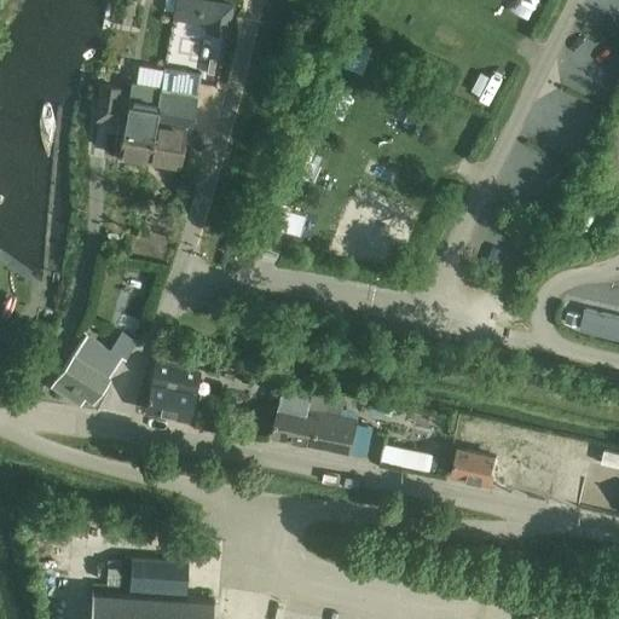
[(165,0),(163,10),(173,12),(174,0),(165,0)]
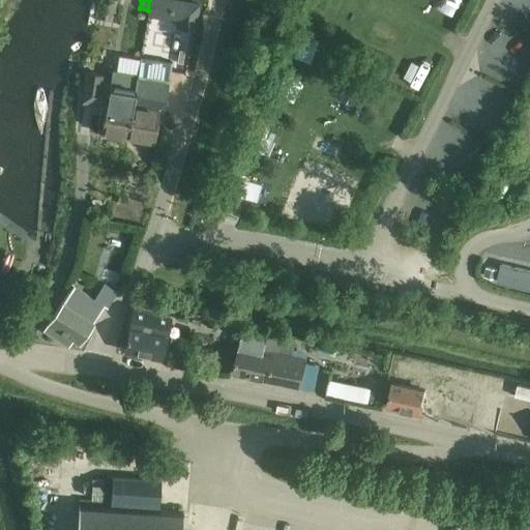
[(149,0),(148,10),(147,18),(177,22),(176,28),(198,31),(201,3),(177,0),(149,0)]
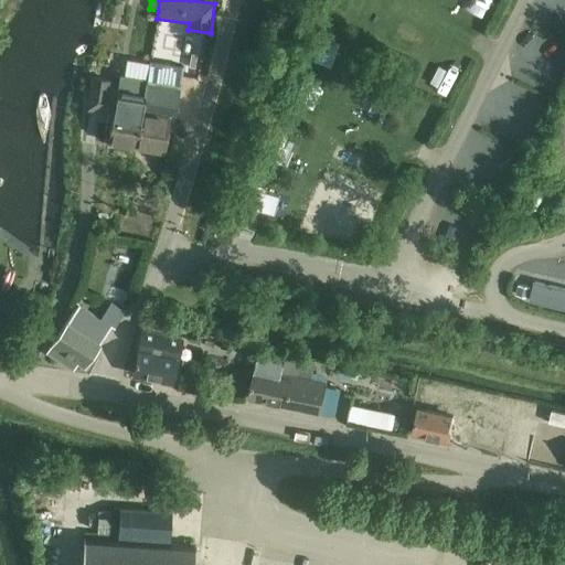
[(563,27),(564,22),(564,0),(548,0),(541,12),(563,27)]
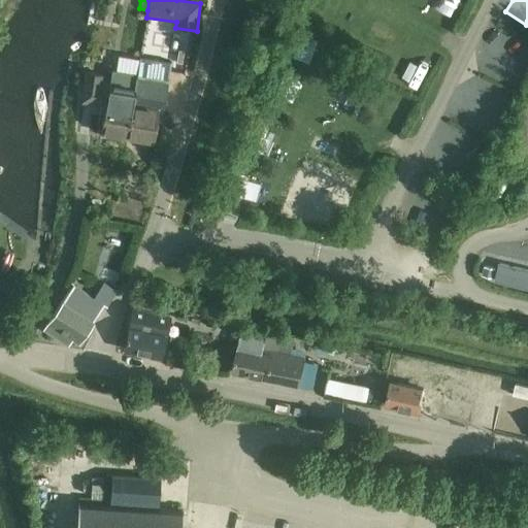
[(137,85),(128,138),(154,142),(160,105),(165,106),(172,62),(140,57),(137,73),(135,73),(133,84),(137,85)]
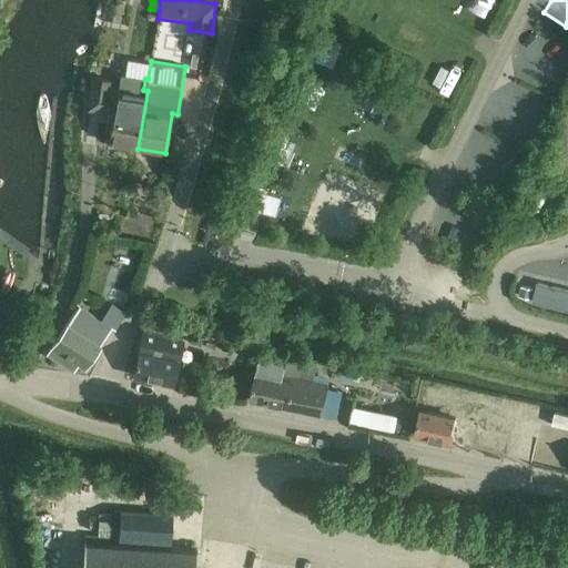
[(93,77),(87,111),(113,115),(109,144),(138,149),(148,91),(143,90),(142,90),(144,80),(145,78),(124,74),(124,77),(122,77),(120,87),(110,85),(110,80),(93,77)]
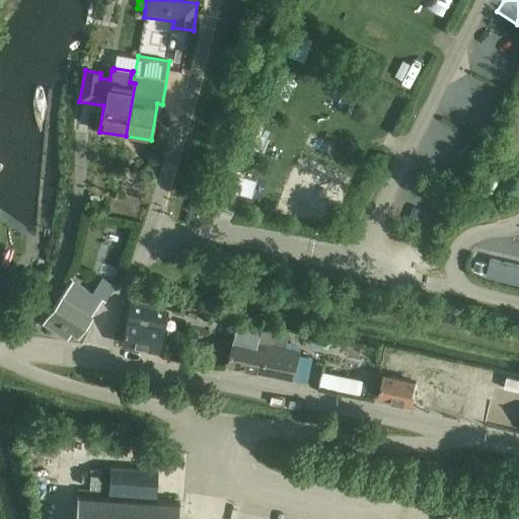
[(72,281),(45,322),(64,335),(67,329),(77,336),(101,299),(103,301),(114,287),(100,278),(91,293),(80,286),(72,281)]
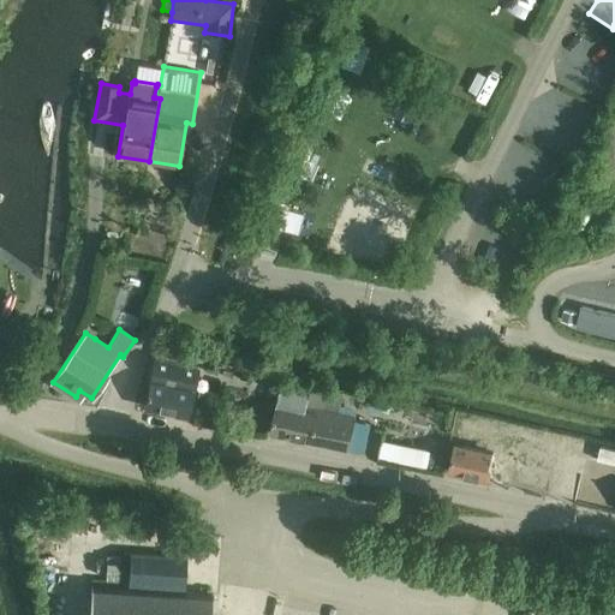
[(183,352),(157,347),(144,407),(187,417),(197,370),(180,366),(183,352)]
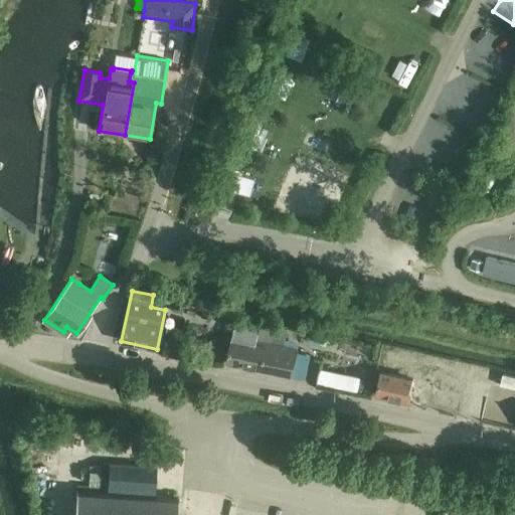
[(298,349),(278,345),(273,344),(266,343),(265,348),(254,346),(259,328),(235,323),(226,364),(292,378),(298,349)]
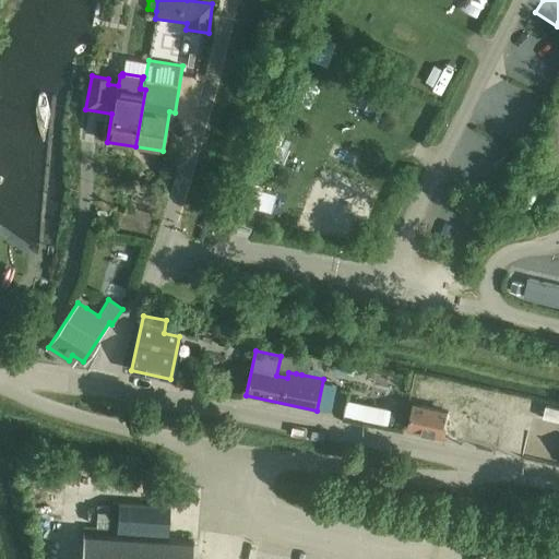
[(498,450),(504,419),(509,402),(449,390),(448,395),(452,395),(448,413),(414,405),(408,430),(498,450)]
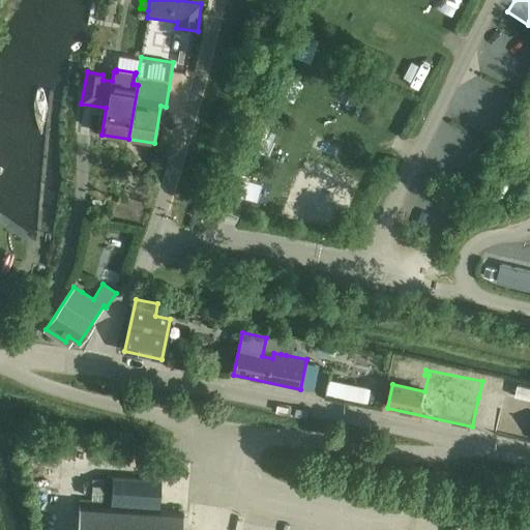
[(329,380),(326,394),(366,403),(370,389),(329,380)]
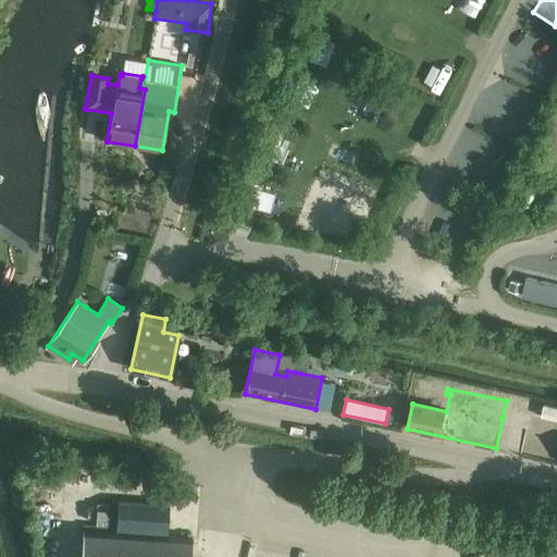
[(82,531),(79,556),(192,556),(193,539),(168,537),(169,506),(118,503),(115,533),(82,531)]
